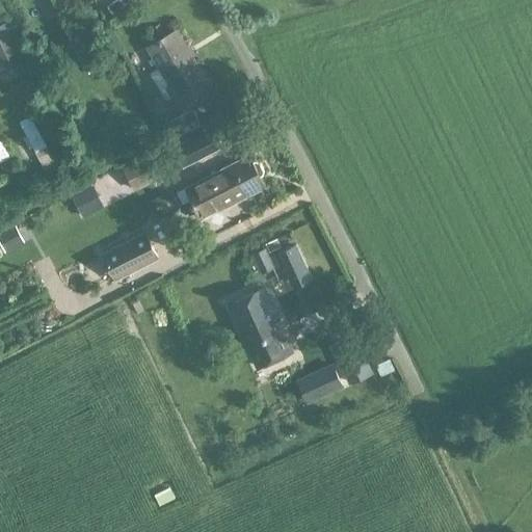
[(27,60),(7,20),(0,23),(0,72),(0,73),(27,60)]
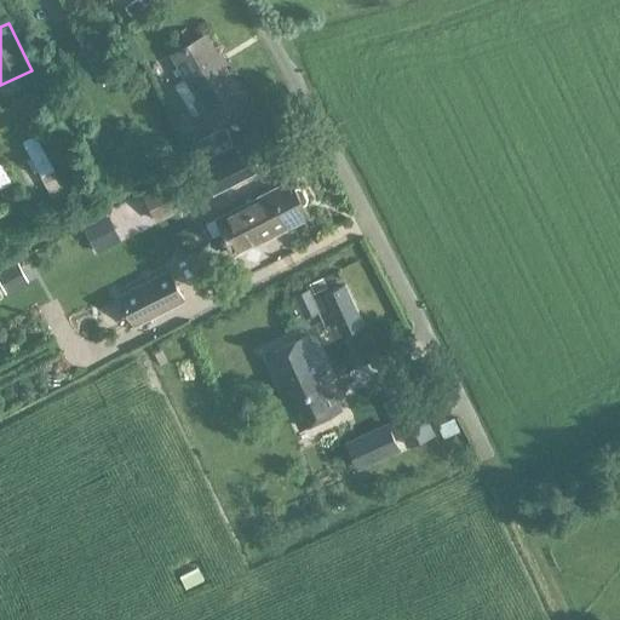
[(176,85),(189,107),(197,102),(208,121),(245,99),(206,34),(174,53),(188,78),(176,85)]
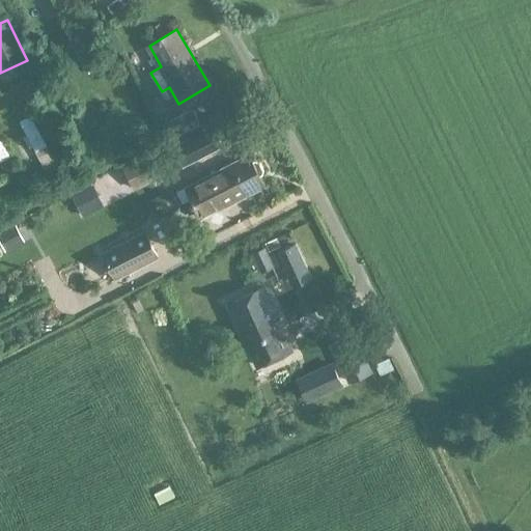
[(43,104),(31,109),(55,152),(65,146),(43,104)]
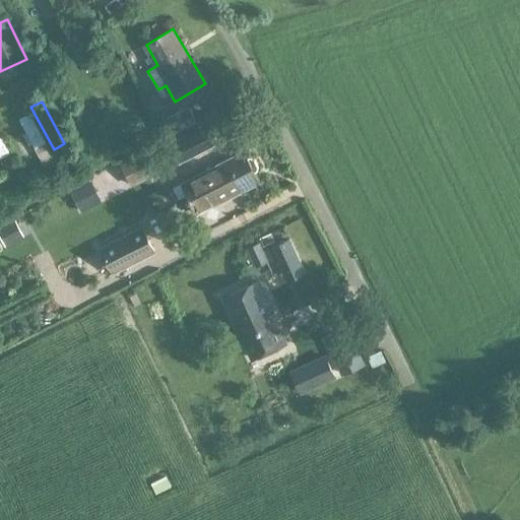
[(189,106),(159,120),(167,134),(196,121),(189,106)]
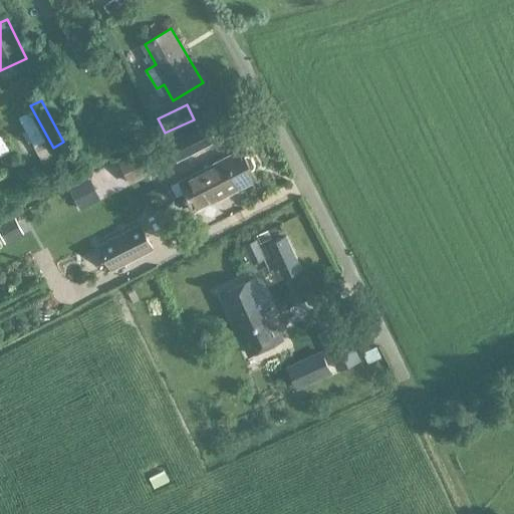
[(178,161),(213,144),(203,123),(168,141),(178,161)]
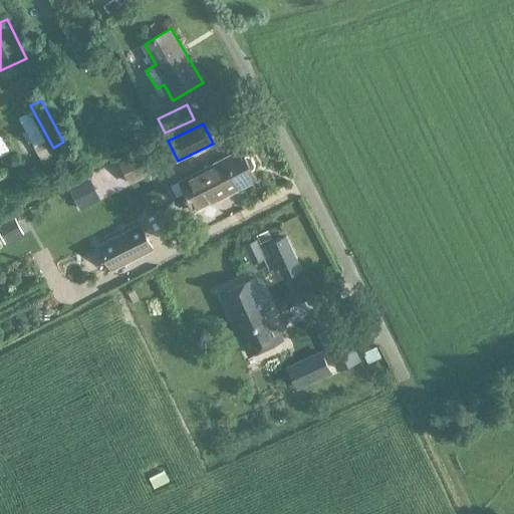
[(0,155),(9,151),(0,134),(0,155)]
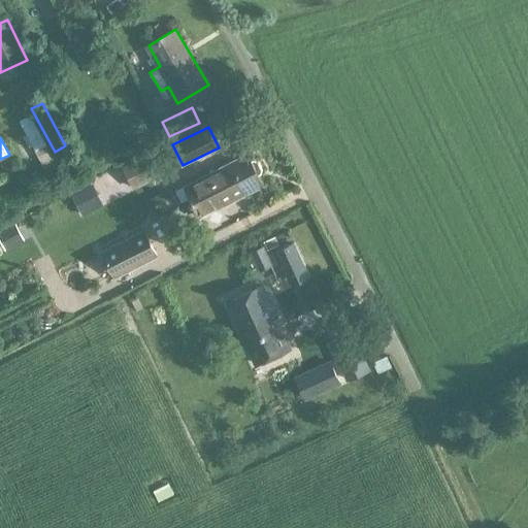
[(152,152),(123,166),(133,186),(162,171),(152,152)]
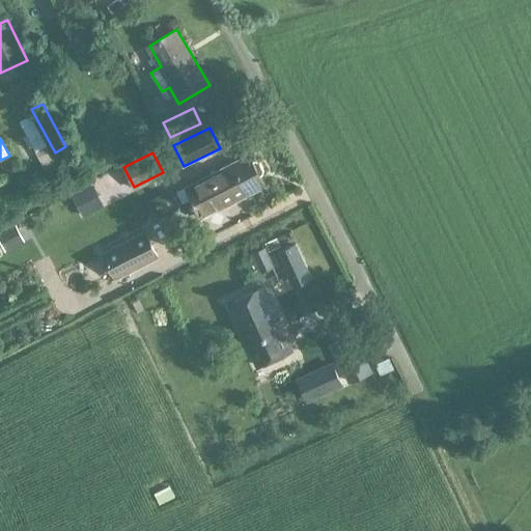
[(186,187),(176,192),(183,203),(192,198),(201,217),(266,185),(260,174),(262,173),(263,169),(259,160),(255,158),(252,160),(249,154),(186,186),(186,187)]
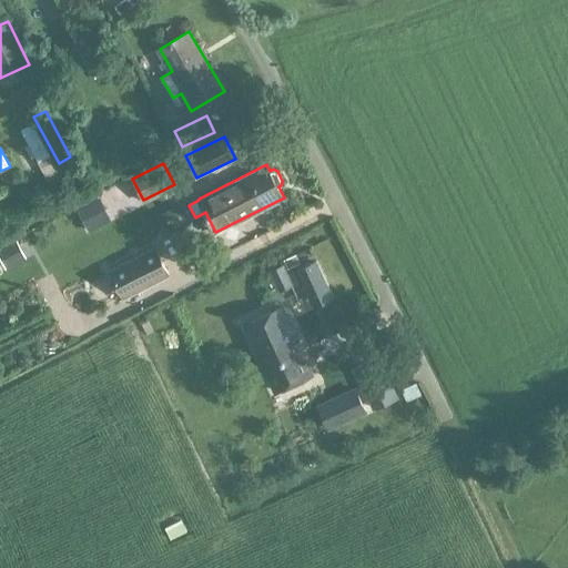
[(97,199),(79,208),(90,231),(109,221),(97,199)]
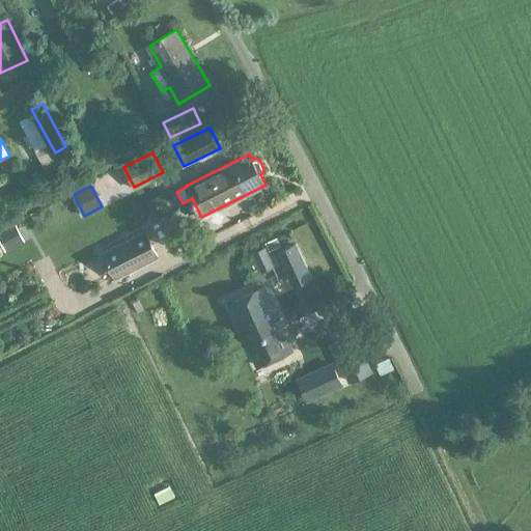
[(170,190),(147,201),(151,208),(174,197),(170,190)]
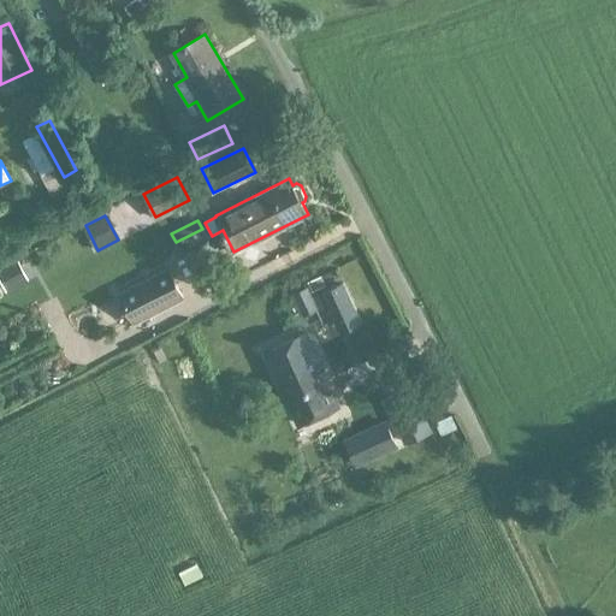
[(23,282),(13,264),(0,270),(0,277),(7,290),(23,282)]
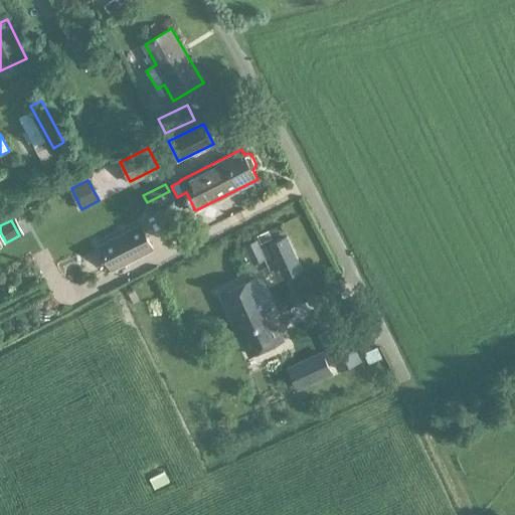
[(154,249),(141,224),(100,245),(113,272),(154,249)]
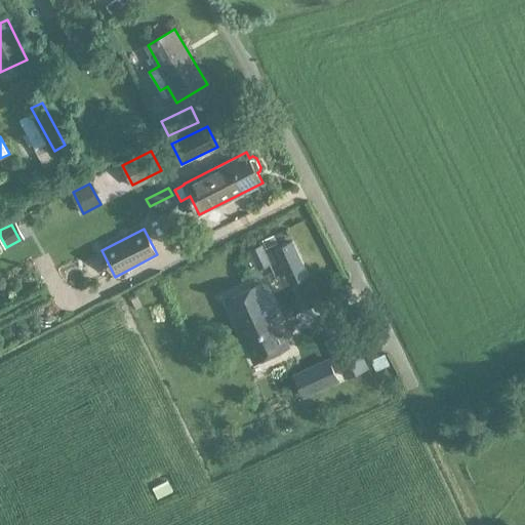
[(260,240),(263,244),(265,249),(277,244),(273,235),(260,240)]
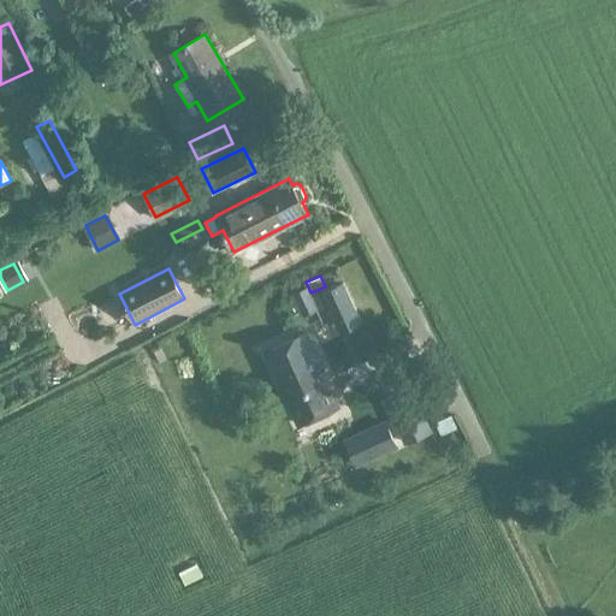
[(359,323),(344,289),(342,283),(325,290),(341,330),(359,323)]
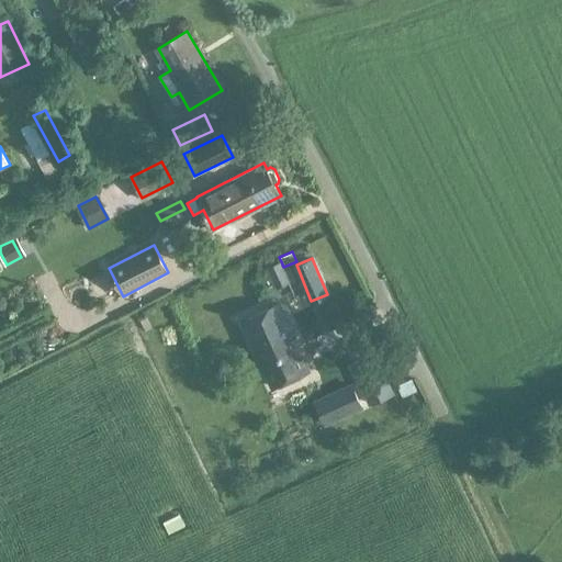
[(290,281),(281,261),(267,268),(276,288),(290,281)]
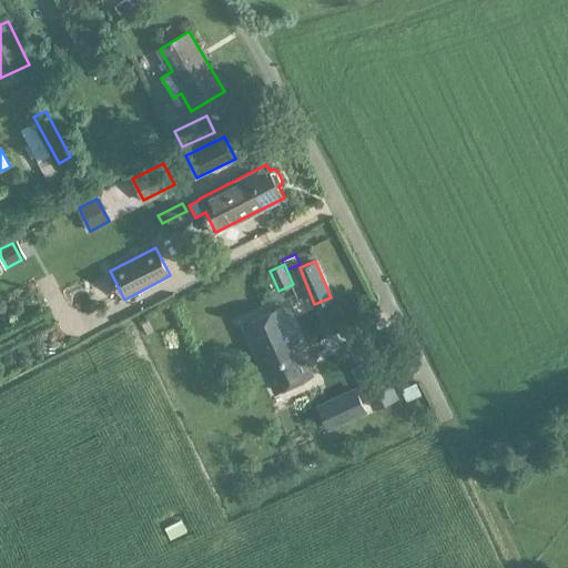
[(281,306),(245,322),(275,388),(311,373),(281,306)]
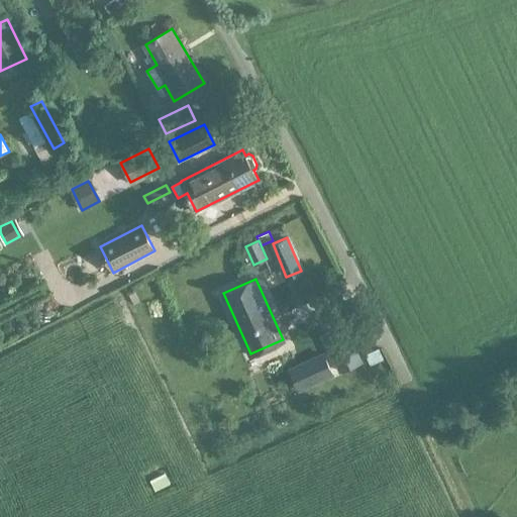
[(340,370),(362,360),(346,328),(326,338),(340,370)]
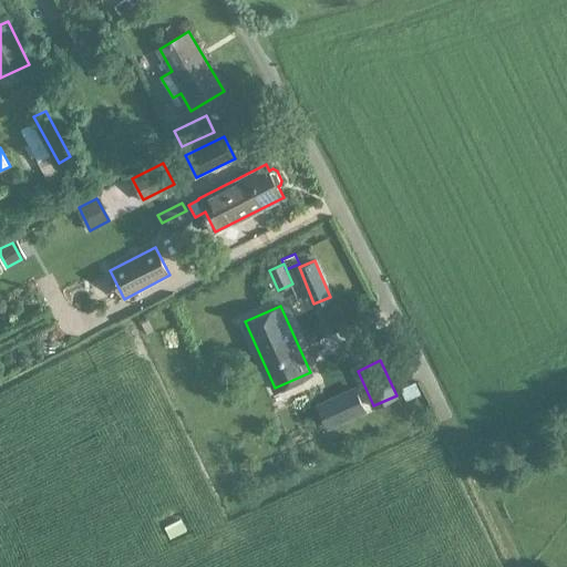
[(405,400),(421,393),(416,382),(401,389),(405,400)]
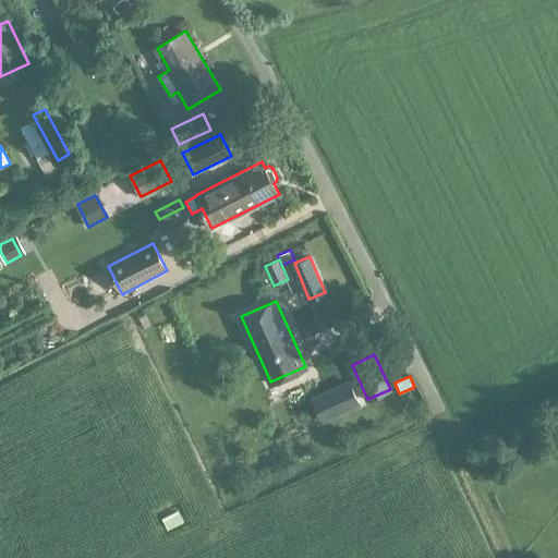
[(325,417),(360,404),(351,380),(323,390),(317,398),(325,417)]
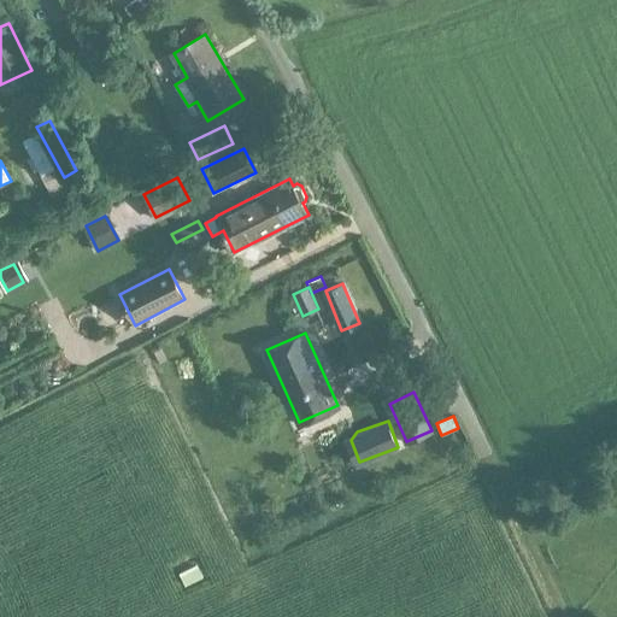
[(204,577),(197,564),(178,574),(186,587),(204,577)]
